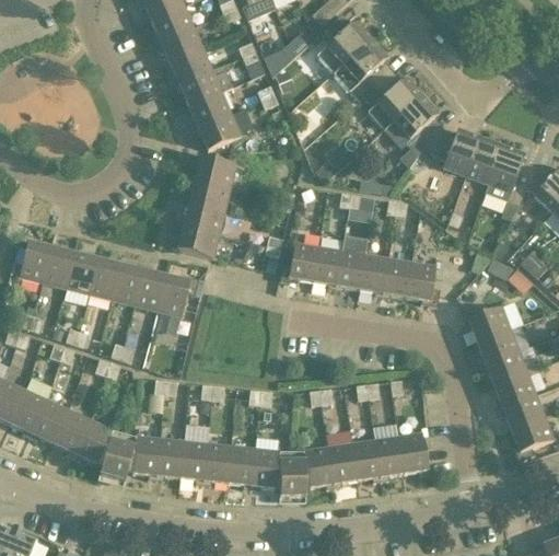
[(151,20),(184,6),(182,0),(137,0),(141,8),(144,6),(151,20)]
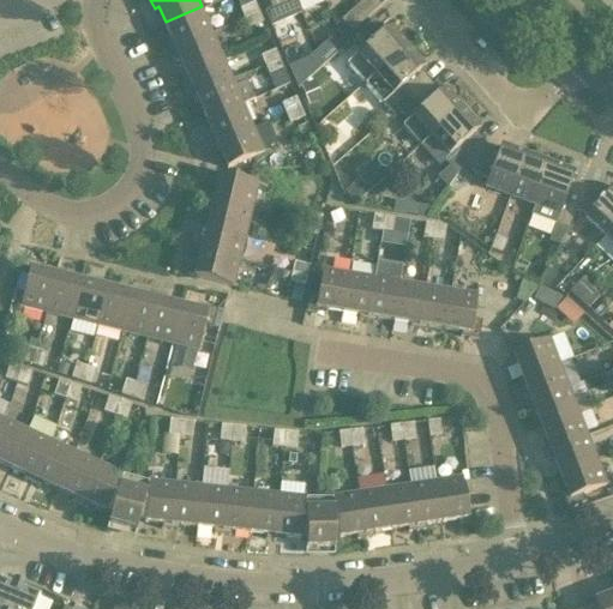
[(245,16),(259,10),(254,0),(241,6),(245,16)]
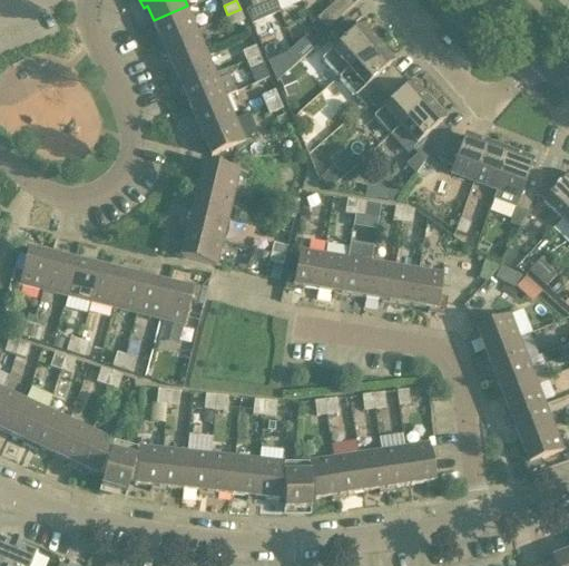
[(281,11),(276,0),(248,0),(252,7),(247,8),(254,22),(281,11)]
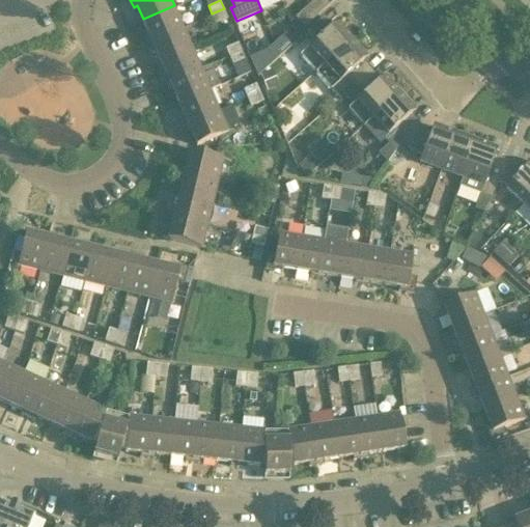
[(311,0),(303,7),(312,18),(330,2),(328,0),(311,0)]
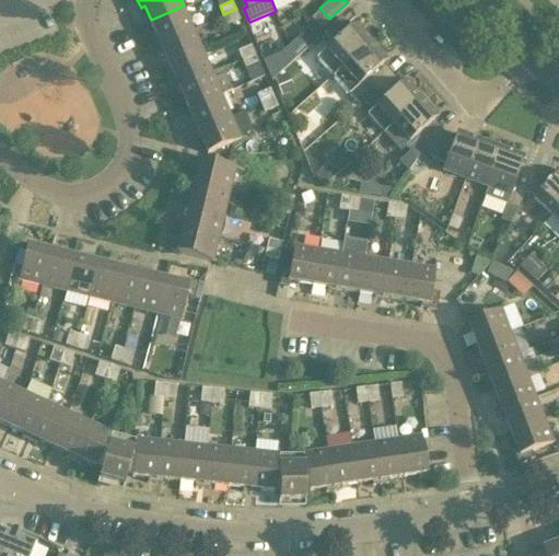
[(184,6),(151,20),(156,34),(153,36),(156,44),(194,27),(184,6)]
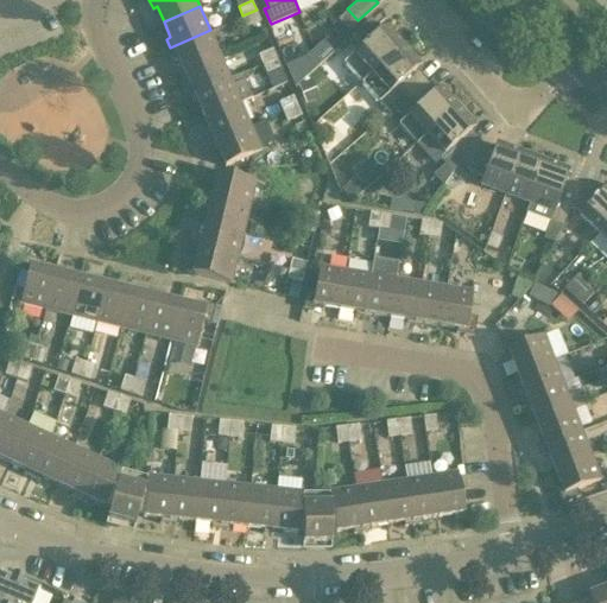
[(358,20),(347,8),(339,17),(348,29),(358,20)]
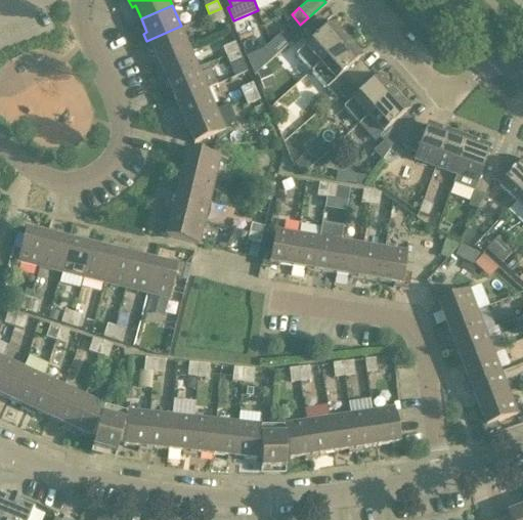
[(221,8),(209,13),(213,20),(224,15),(221,8)]
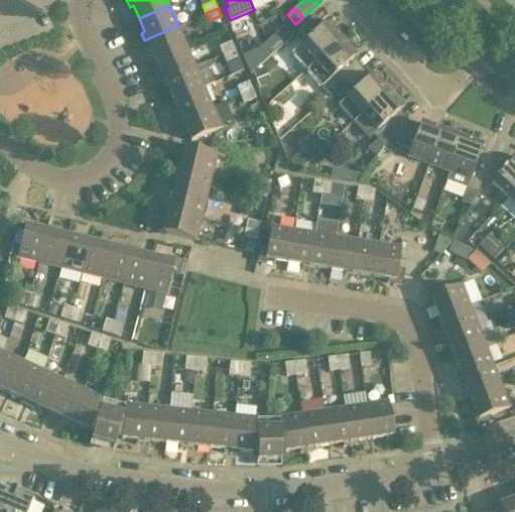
[(291,51),(306,69),(343,35),(328,19),(324,23),(314,13),(298,28),(306,38),(291,51)]
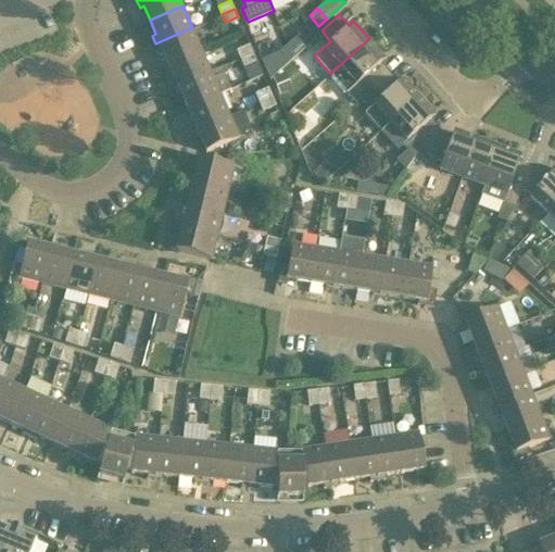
[(192,27),(155,44),(159,51),(162,49),(168,63),(202,49),(192,27)]
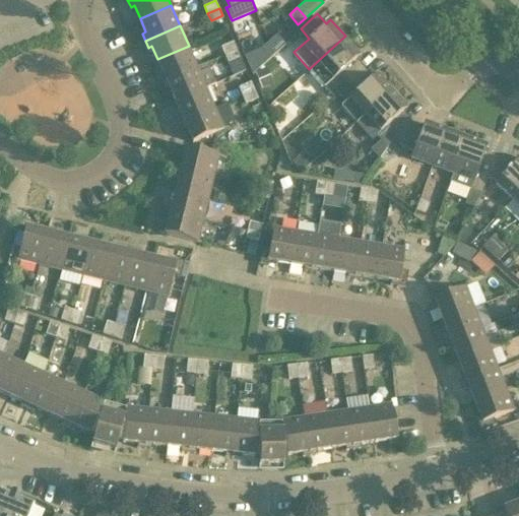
[(269,40),(278,49),(285,43),(277,33),(269,40)]
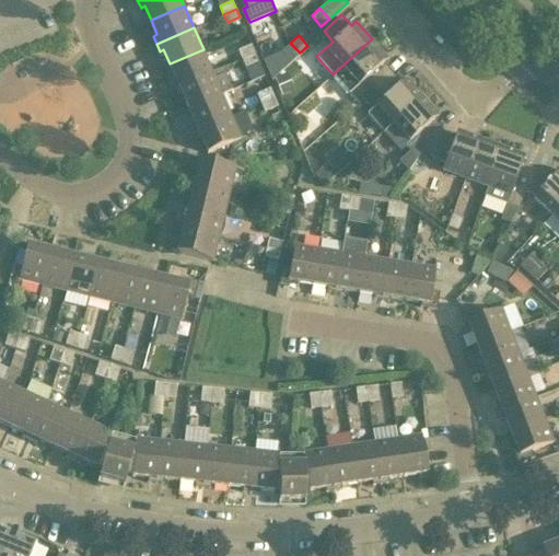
[(333,74),(349,92),(365,78),(374,88),(393,71),(384,61),(388,57),(372,38),(333,74)]
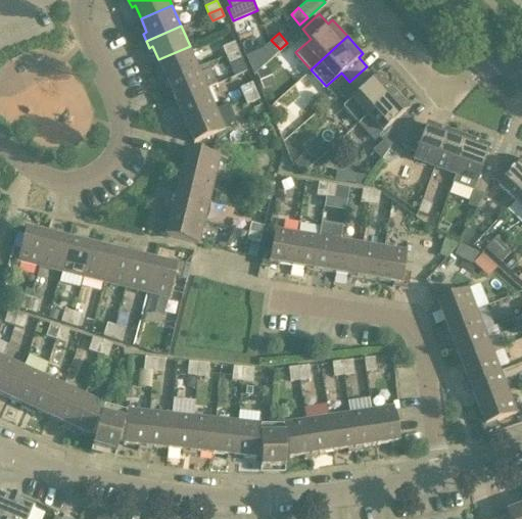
[(280,49),(271,40),(263,47),(272,56),(280,49)]
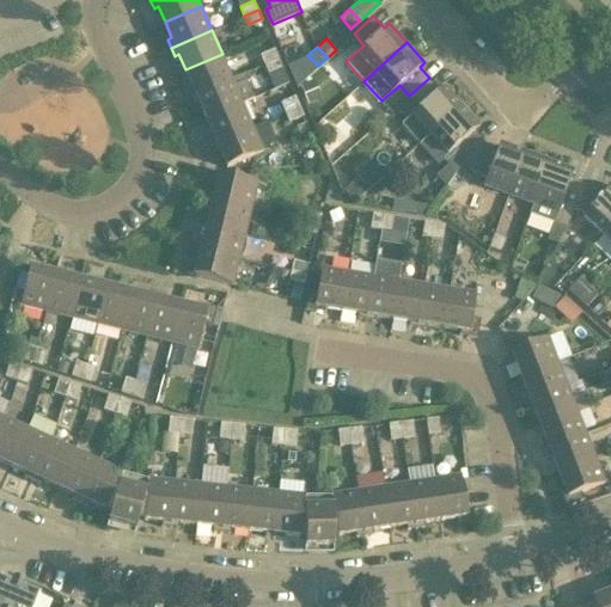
[(264,63),(279,56),(275,48),(261,54),(264,63)]
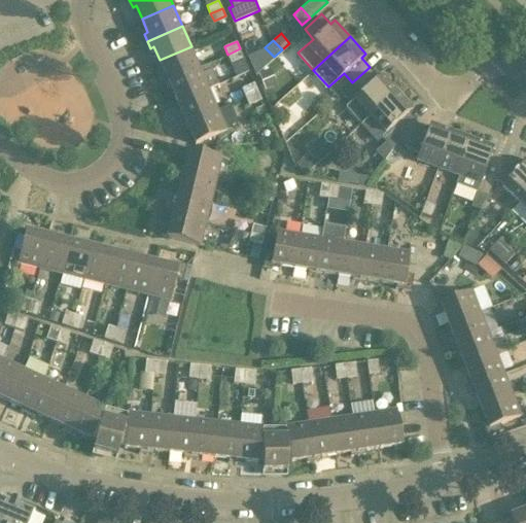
[(200,66),(191,46),(160,60),(166,73),(162,74),(165,81),(212,61),(200,66)]
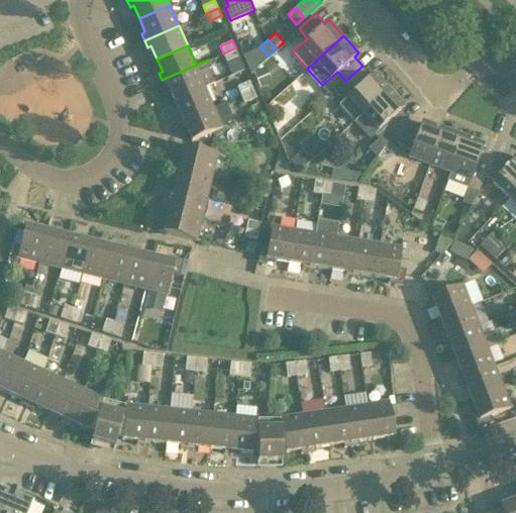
[(235,47),(223,54),(232,74),(244,69),(235,47)]
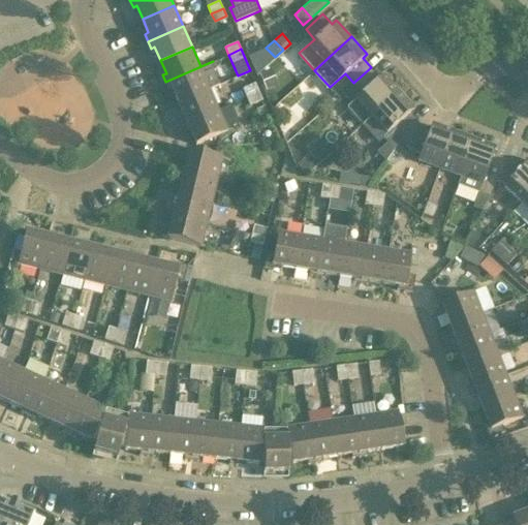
[(216,68),(213,61),(165,82),(168,89),(173,88),(178,100),(219,83),(213,69),(216,68)]
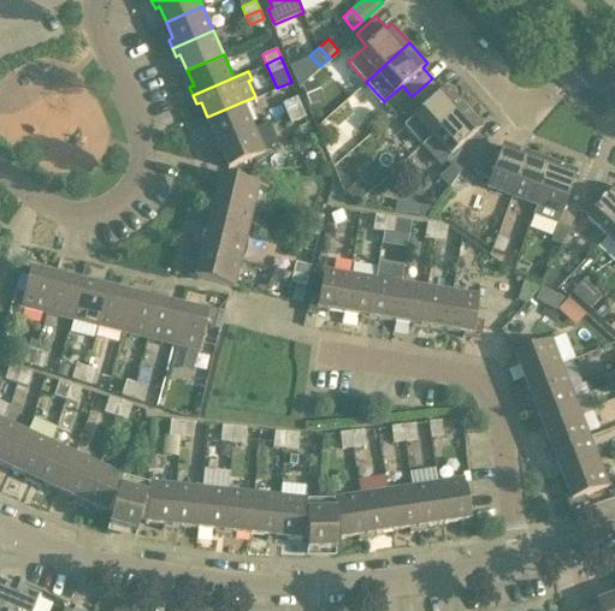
[(324,96),(317,78),(302,84),(311,104),(324,96)]
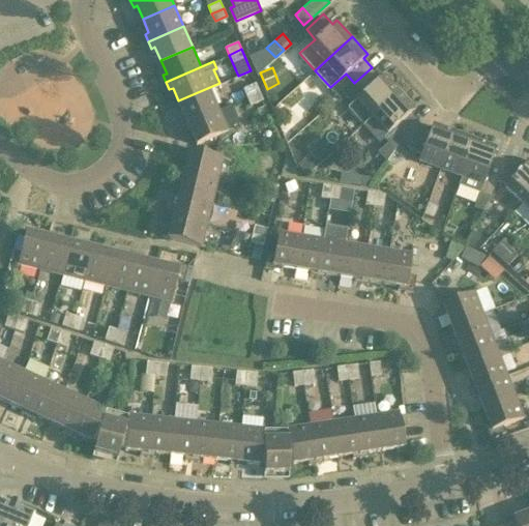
[(372,67),(354,83),(344,92),(352,101),(357,97),(359,100),(350,109),(362,123),(372,115),(400,90),(384,72),(380,77),(372,67)]
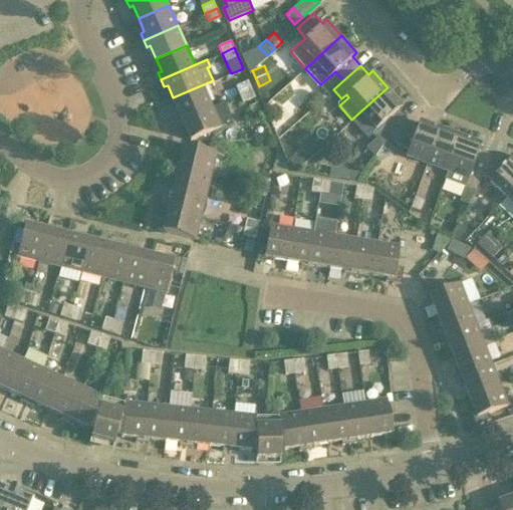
[(239,92),(251,87),(248,79),(235,84),(239,92)]
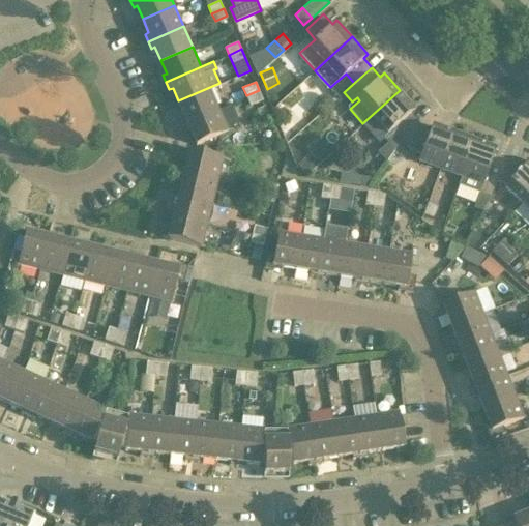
[(219,83),(178,100),(184,114),(180,116),(183,123),(218,108),(210,88),(219,84),(219,83)]
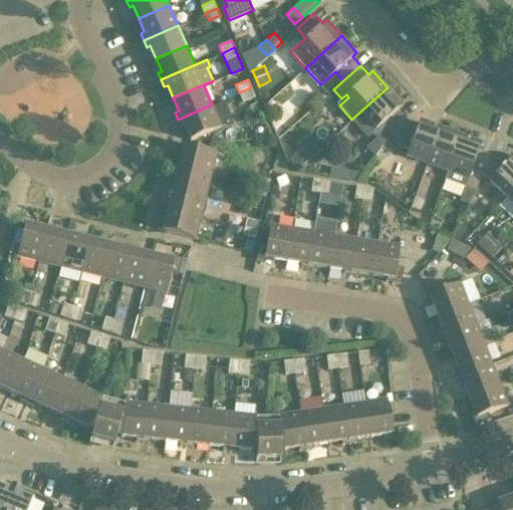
[(251,87),(239,92),(243,101),(255,96),(251,87)]
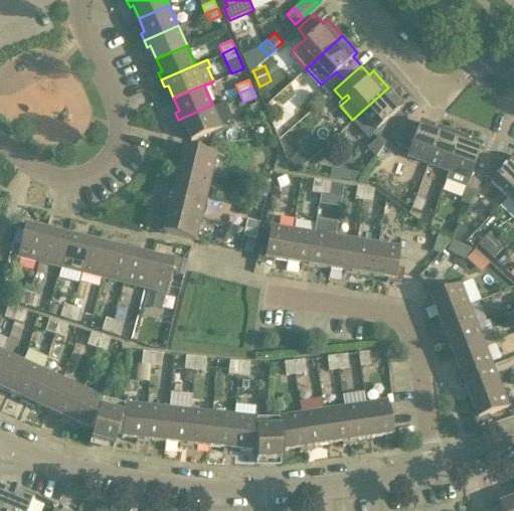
[(390,133),(406,116),(398,109),(403,105),(388,88),(361,112),(376,128),(381,123),(390,133)]
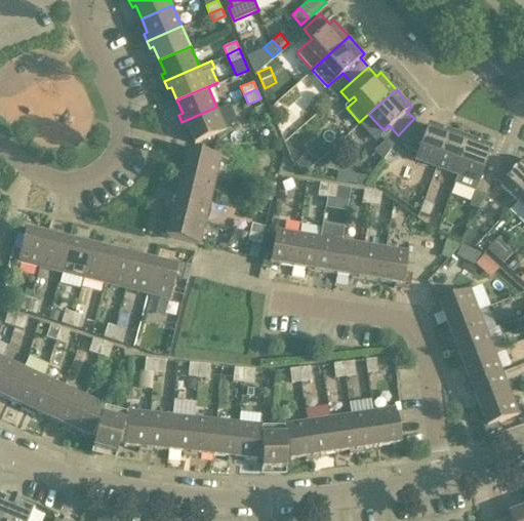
[(216,107),(182,122),(185,129),(189,127),(195,142),(226,128),(216,107)]
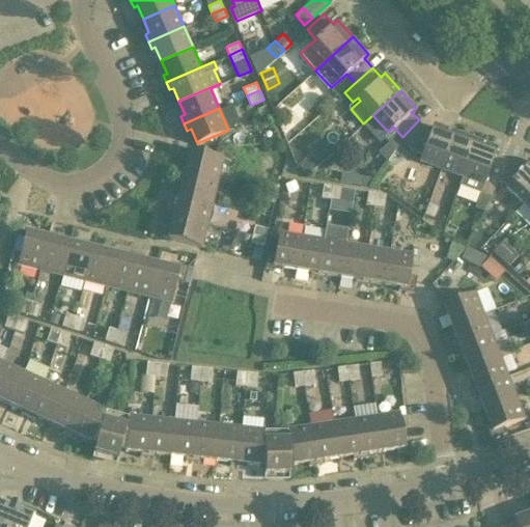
[(442,166),(454,132),(433,123),(430,130),(427,129),(427,130),(419,119),(402,137),(411,146),(423,150),(420,159),(442,166)]
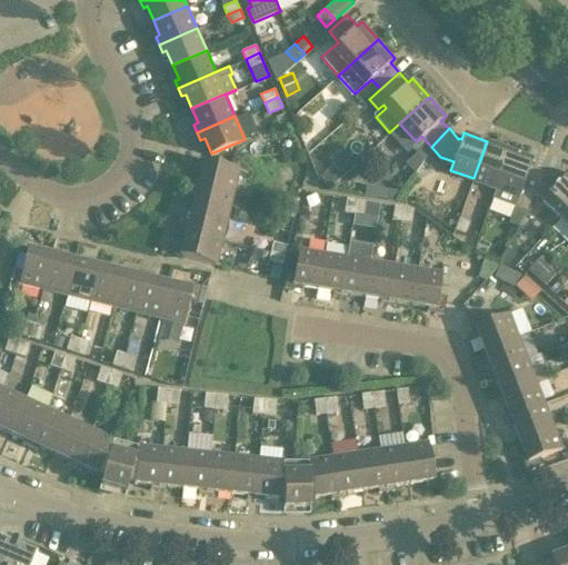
[(496,187),(510,149),(487,141),(474,178),(496,187)]
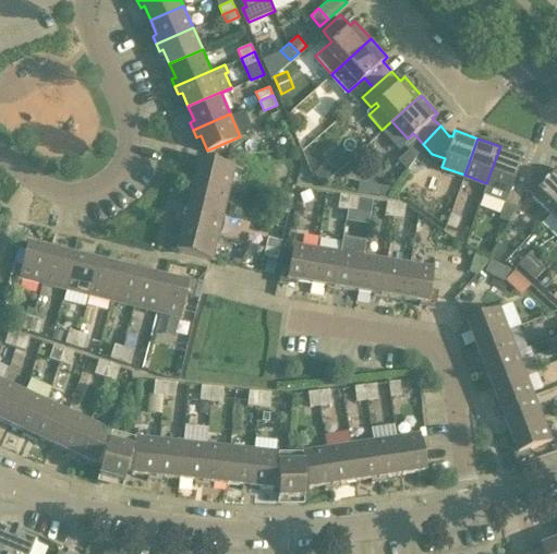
[(500,146),(486,183),(483,193),(517,206),(523,189),(533,166),(520,161),(522,155),(500,146)]
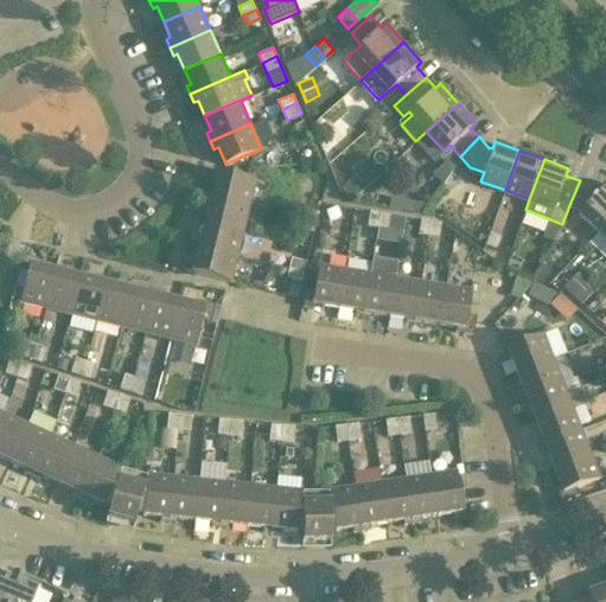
[(206,193),(249,204),(256,178),(217,168),(214,186),(209,185),(206,193)]
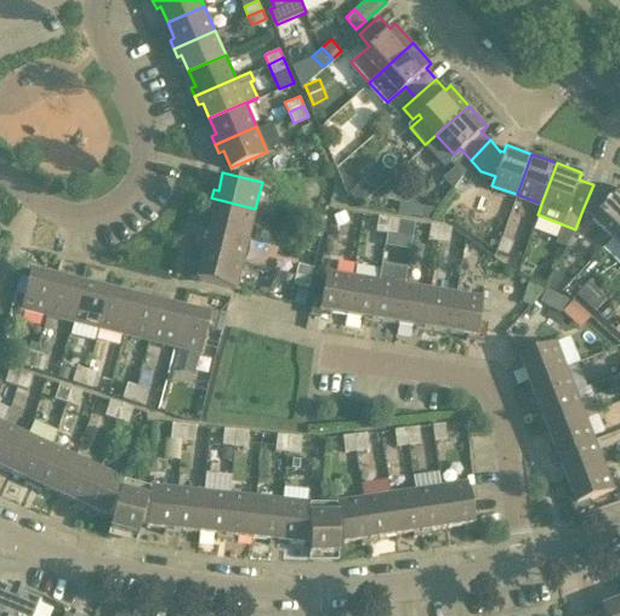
[(360,203),(370,194),(358,183),(350,192),(360,203)]
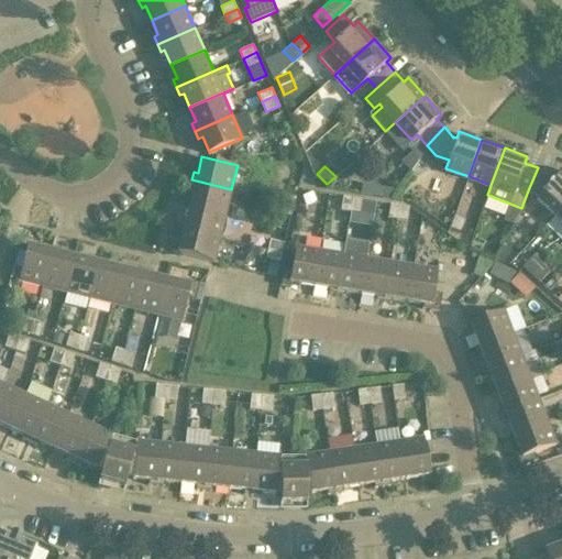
[(554,214),(561,205),(561,171),(559,174),(552,167),(549,172),(538,167),(528,190),(539,194),(537,197),(554,214)]
